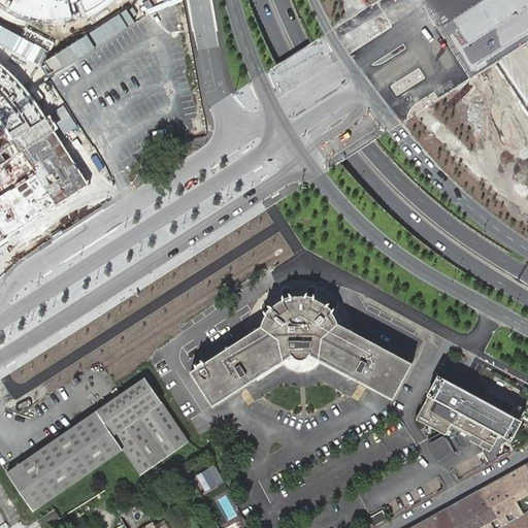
[(9,10),(14,0),(0,0),(0,4),(0,5),(9,10)]
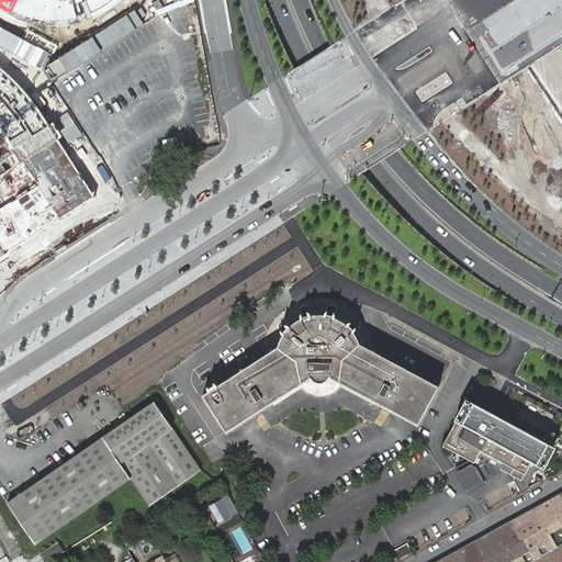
[(76,0),(15,0),(10,11),(13,13),(25,18),(36,21),(52,23),(62,22),(75,21),(81,20),(76,0)]
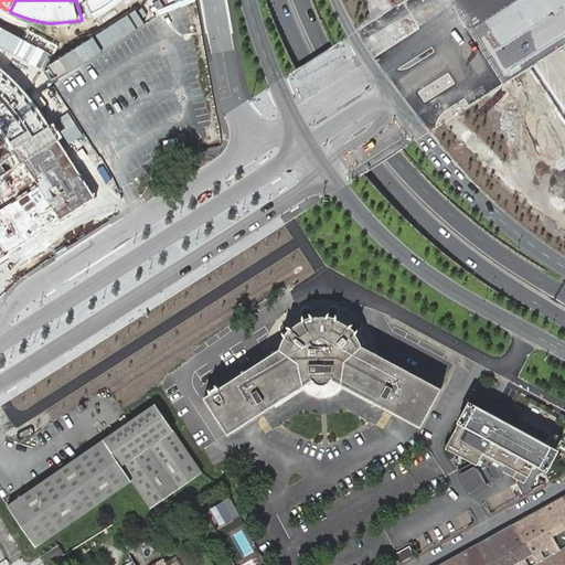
[(89,0),(76,0),(82,20),(85,19),(91,17),(95,14),(89,0)]
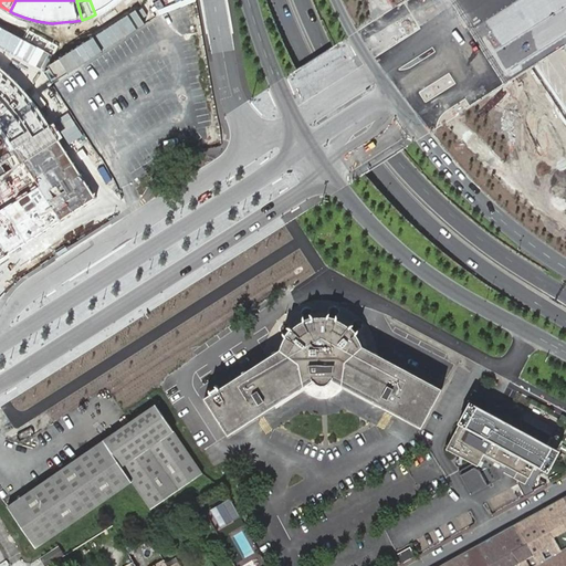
[(90,0),(95,14),(103,11),(111,7),(119,0),(90,0)]
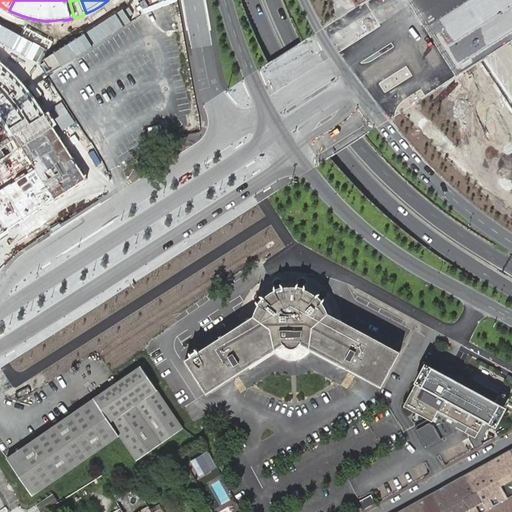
[(0,110),(1,111),(35,169),(8,185),(29,216),(87,179),(71,152),(38,101),(17,77),(1,60),(0,59),(0,110)]
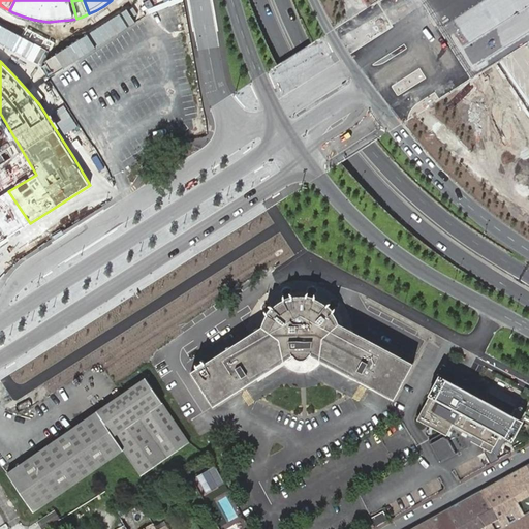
[(30,223),(8,191),(0,195),(0,226),(7,238),(30,223)]
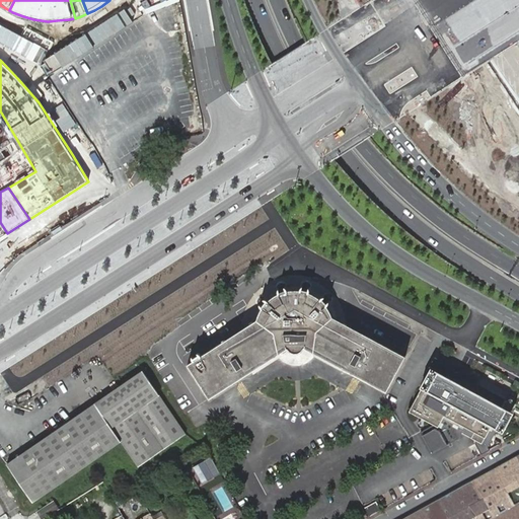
[(193,360),(188,364),(210,398),(286,350),(289,353),(290,354),(294,355),(296,355),(300,354),(302,353),(304,352),(306,349),(386,391),(405,356),(334,316),(331,311),(327,305),(328,303),(328,301),(326,302),(323,299),(325,297),(322,297),(320,298),(315,294),(309,291),(309,289),(308,287),(307,289),(302,288),(302,286),(300,287),(299,289),(291,289),(288,289),(286,287),(284,286),(285,289),(280,290),(279,288),(278,290),(278,293),(273,295),(267,300),(265,299),(263,300),(265,301),(262,305),(260,304),(260,306),(261,308),(257,314),(256,319),(201,355),(200,353),(197,352),(198,354),(194,357),(192,355),(192,357),(193,360)]
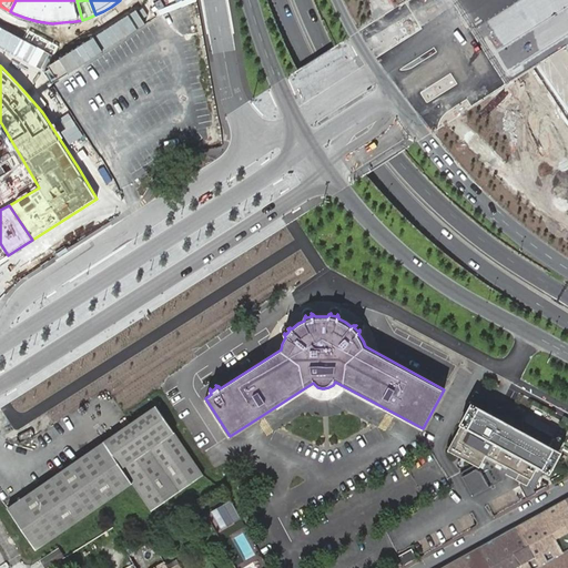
[(518,486),(526,498),(545,488),(541,483),(538,480),(544,469),(550,473),(561,450),(548,444),(551,437),(506,414),(501,422),(470,405),(446,452),(474,466),(459,474),(472,497),(500,480),(504,475),(520,483),(518,486)]
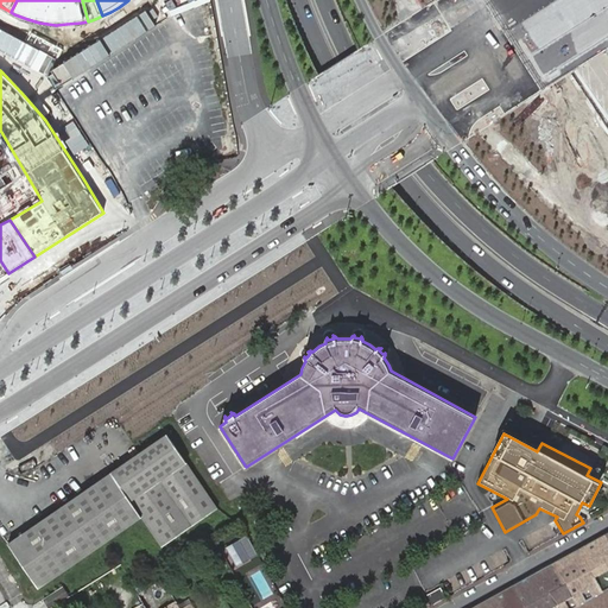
[(141,453),(8,540),(38,586),(143,517),(163,546),(217,511),(168,436),(141,453)]
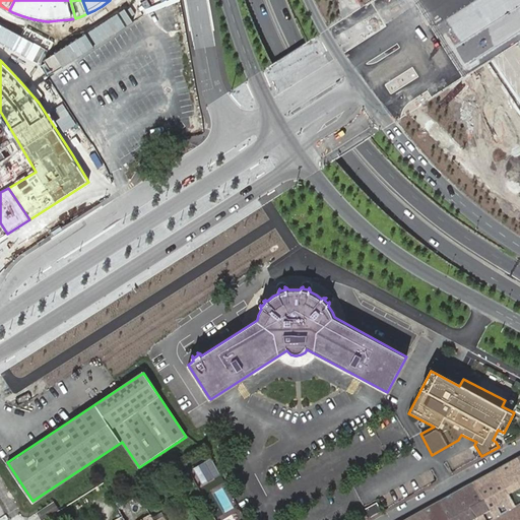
[(515,510),(519,506),(519,463),(518,459),(495,472),(515,510)]
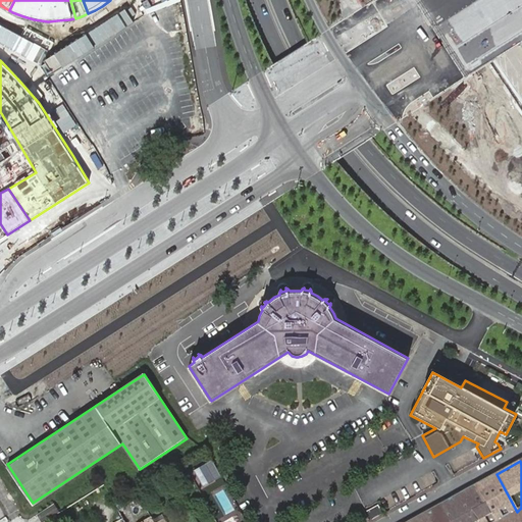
[(397,489),(399,496),(405,492),(406,496),(435,480),(430,472),(397,489)]
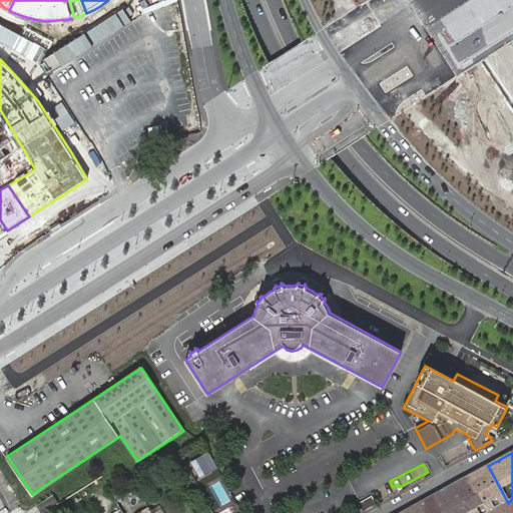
[(486,512),(489,512),(508,503),(488,466),(467,478),(486,512)]
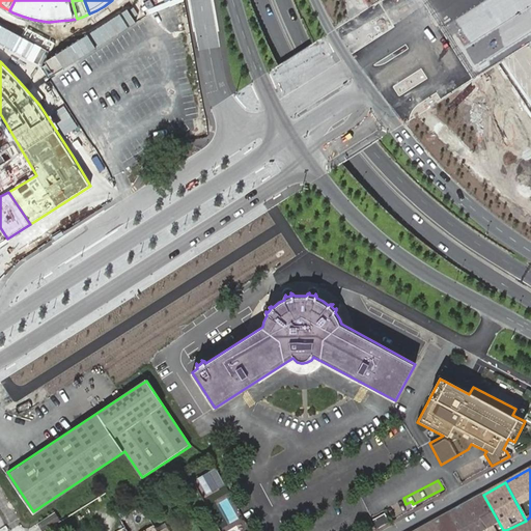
[(469,502),(484,530),(503,530),(483,495),(469,502)]
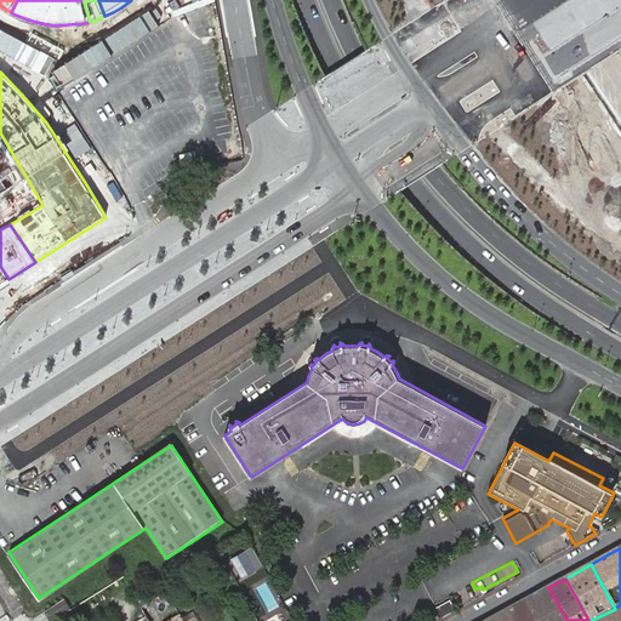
[(523,602),(533,620),(567,620),(548,587),(523,602)]
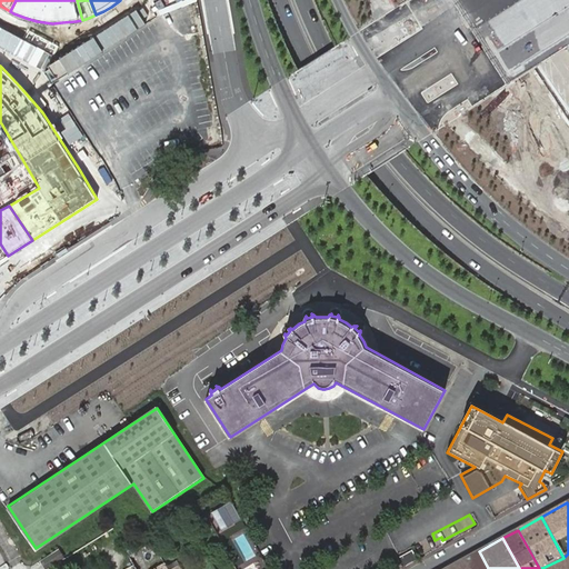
[(59,548),(40,560),(45,568),(48,568),(66,558),(59,548)]
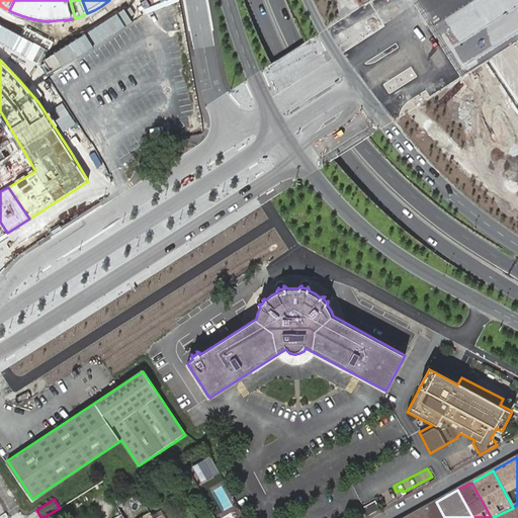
[(380,510),(375,500),(364,506),(364,507),(369,516),(380,510)]
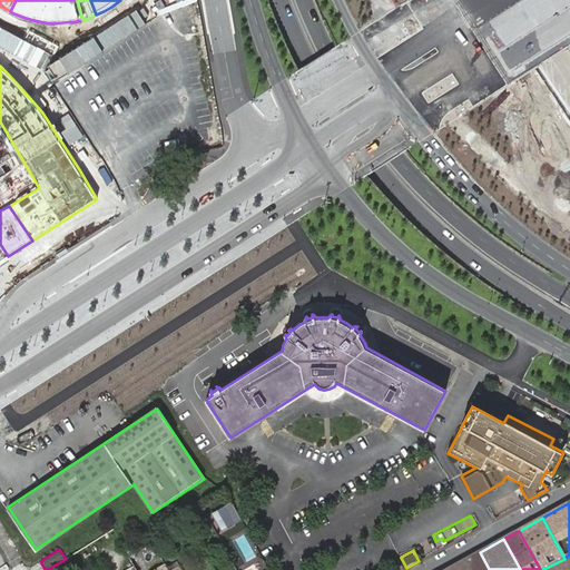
[(464,561),(469,569),(489,569),(480,552),(464,561)]
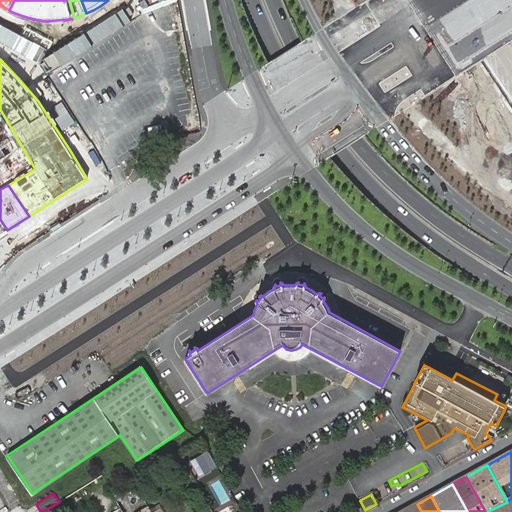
[(511,511),(511,498),(507,502),(488,511),(511,511)]
